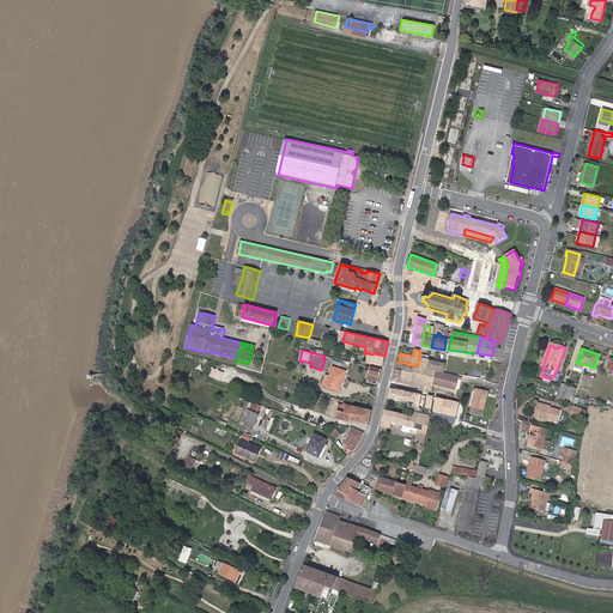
[(382,365),(384,356),(374,353),(372,354),(368,353),(365,362),(382,365)]
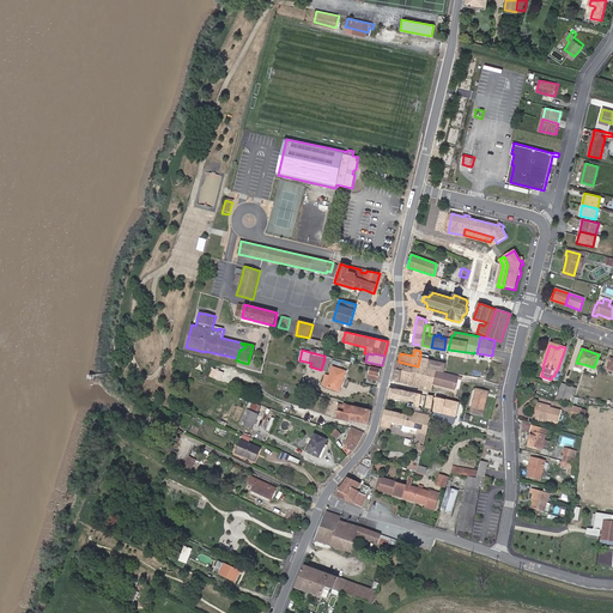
[(430,357),(420,354),(418,366),(428,369),(429,359),(430,357)]
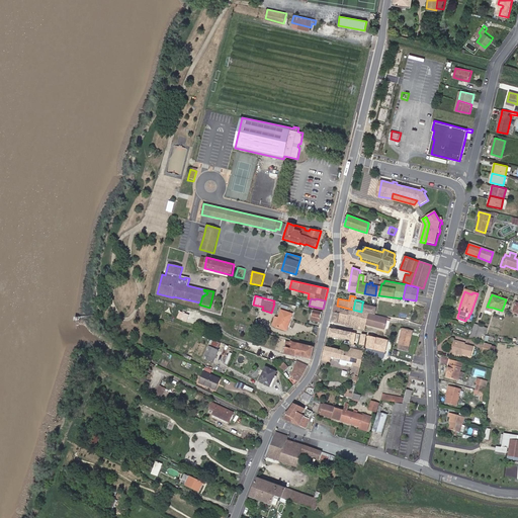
[(369,313),(375,315),(376,307),(362,304),(361,312),(369,313)]
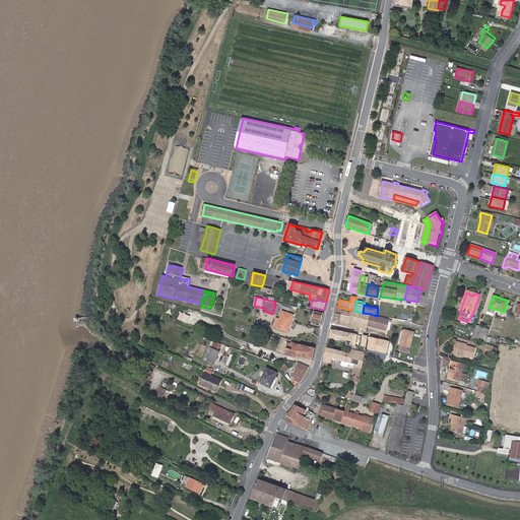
[(368,326),(371,314),(363,313),(354,311),(342,308),(341,315),(335,313),(333,323),(367,331),(368,326)]
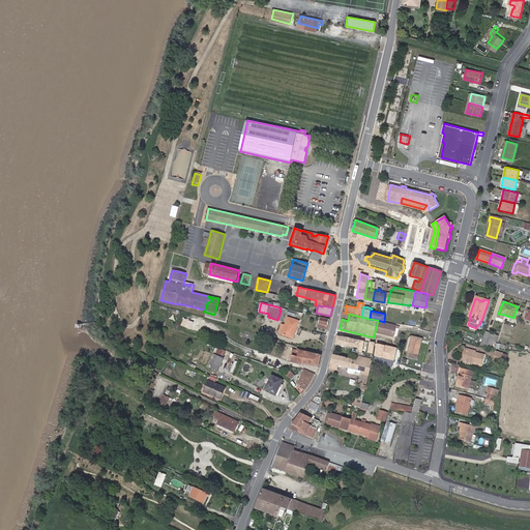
[(299,321),(288,317),(286,325),(282,324),(278,333),(293,337),(299,321)]
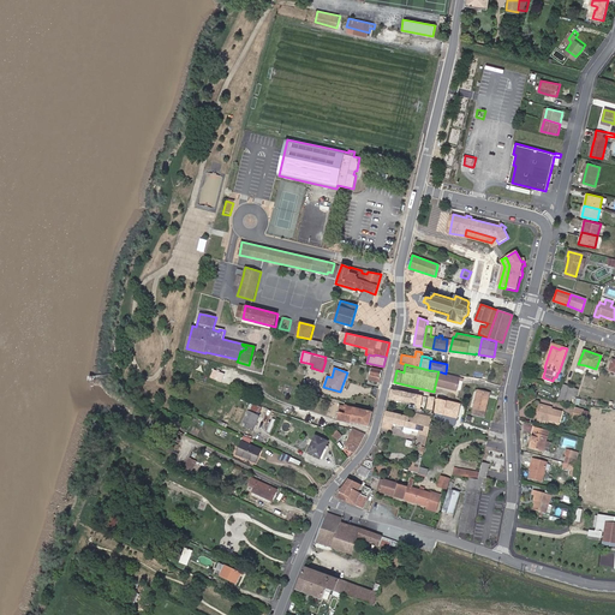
[(380,383),(382,371),(372,369),(369,380),(380,383)]
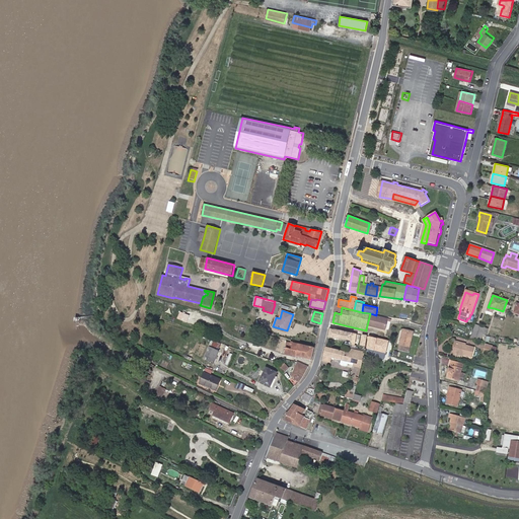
[(392,320),(370,313),(367,325),(388,330),(389,325),(387,324),(388,321),(392,322),(392,320)]
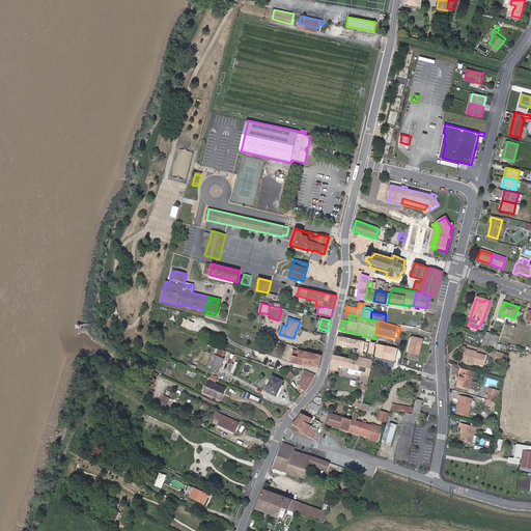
[(487,332),(483,343),(488,345),(487,347),(492,348),(496,336),(497,335),(487,332)]
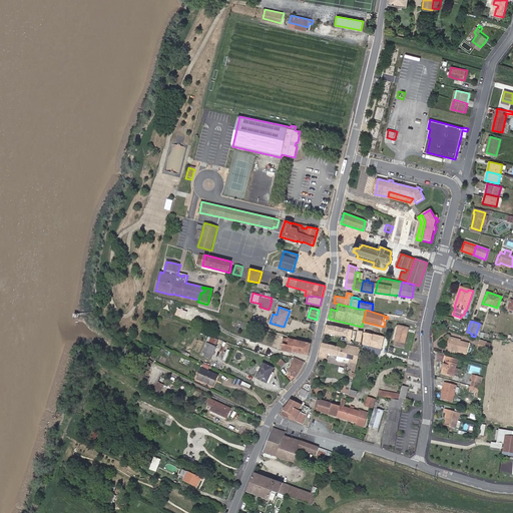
[(354,331),(327,325),(325,333),(343,338),(342,341),(347,342),(348,340),(351,341),(354,331)]
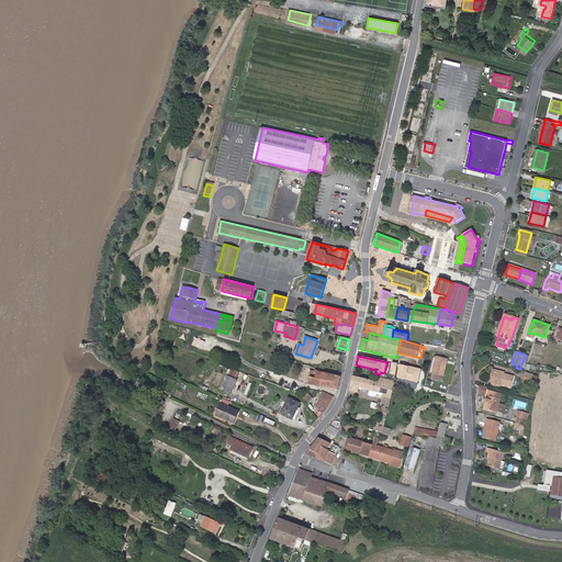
[(437,357),(431,379),(441,381),(445,368),(444,368),(445,359),(437,357)]
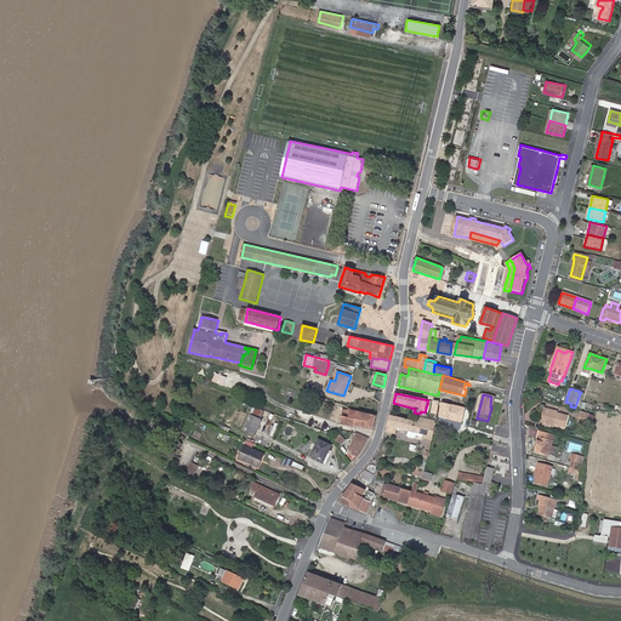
[(448,419),(451,405),(443,403),(439,417),(446,419),(448,419)]
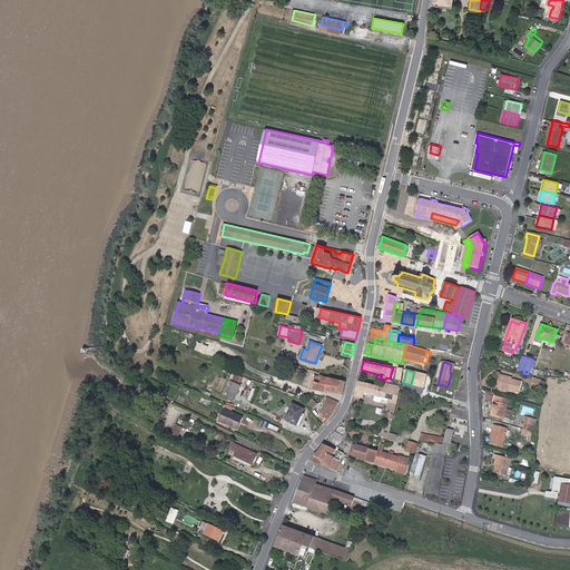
[(425,374),(414,372),(411,384),(423,387),(425,374)]
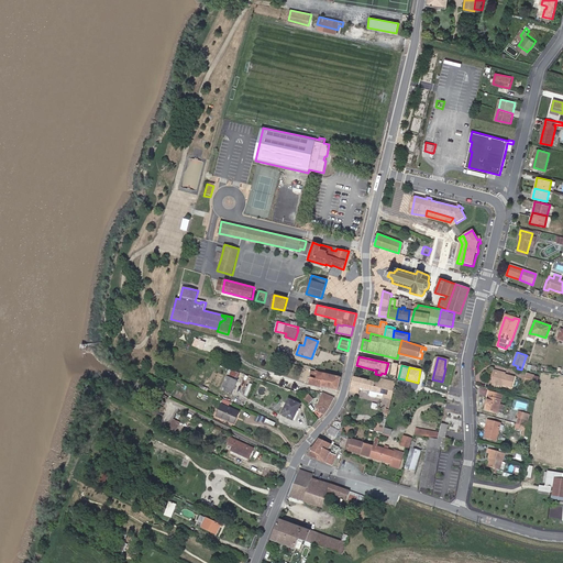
[(241,379),(243,373),(229,368),(227,374),(241,379)]
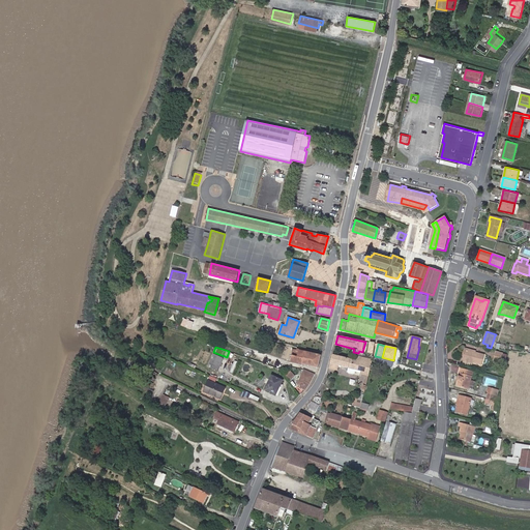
[(461,361),(464,362),(467,350),(476,353),(476,351),(465,348),(461,361)]
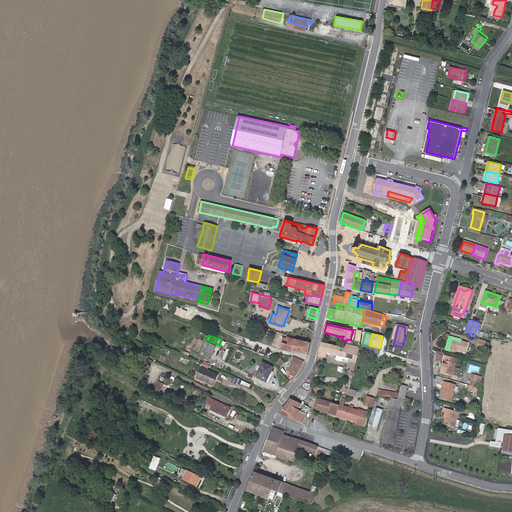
[(308,355),(310,343),(289,338),(290,338),(289,337),(287,337),(287,339),(282,338),(281,343),(283,343),(281,349),(291,352),(292,352),(308,355)]
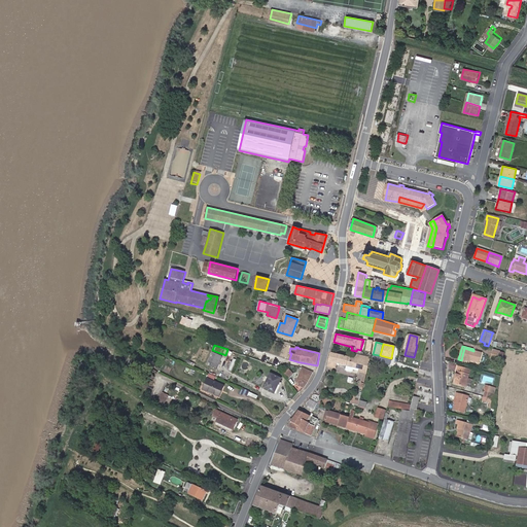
[(464,348),(461,360),(460,362),(469,364),(470,361),(479,363),(482,353),(473,351),(464,348)]
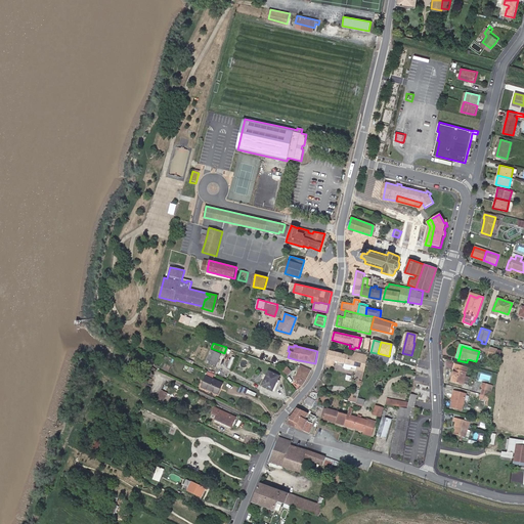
[(497,349),(490,347),(488,357),(495,358),(496,353),(497,349)]
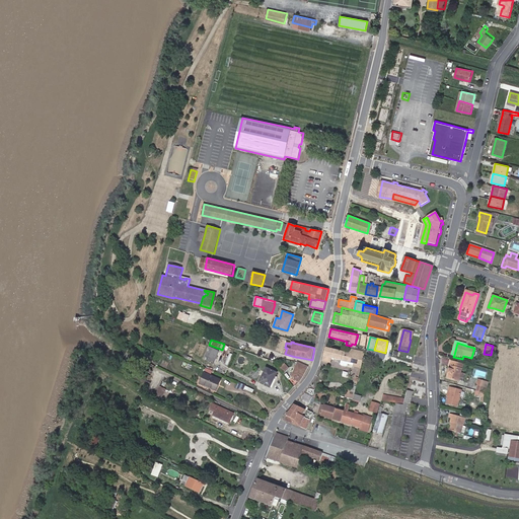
[(219,351),(209,347),(203,359),(214,364),(219,351)]
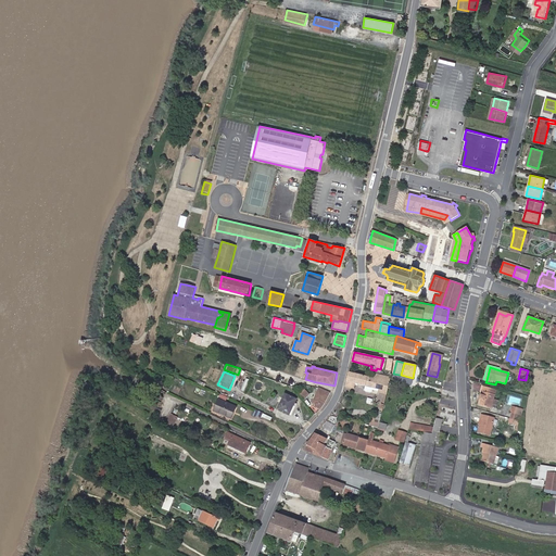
[(375,378),(350,373),(345,387),(354,389),(356,383),(366,386),(365,390),(366,391),(370,392),(373,391),(374,388),(379,389),(379,393),(387,395),(390,378),(376,374),(375,378)]
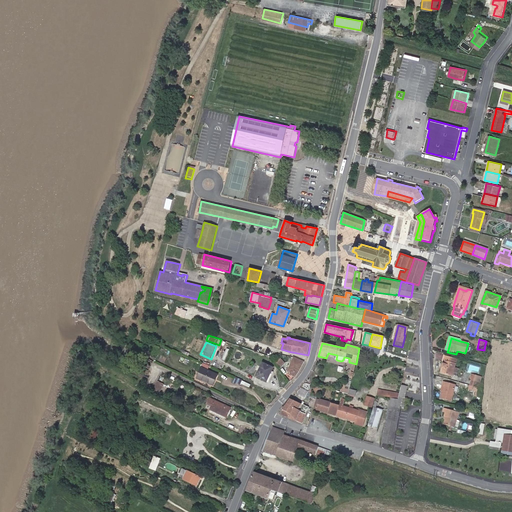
[(290,374),(295,377),(296,376),(299,371),(305,362),(294,357),(287,372),(291,373),(290,374)]
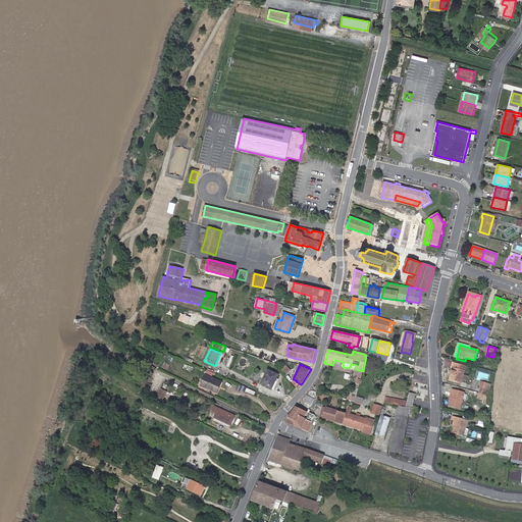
[(460,383),(462,375),(464,367),(453,364),(452,369),(454,370),(453,372),(454,373),(455,374),(454,375),(453,376),(452,376),(451,380),(460,383)]
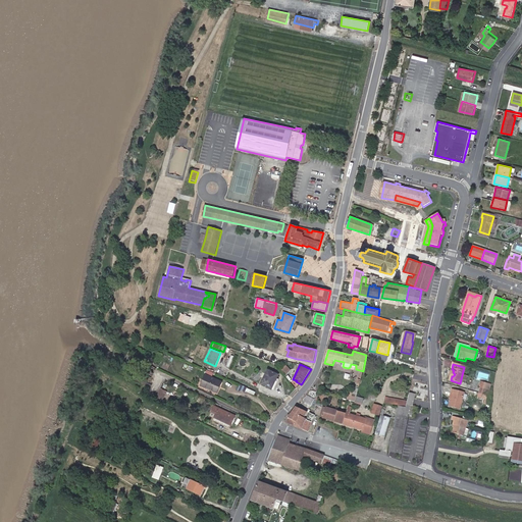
[(292,369),(285,365),(281,370),(286,376),(292,369)]
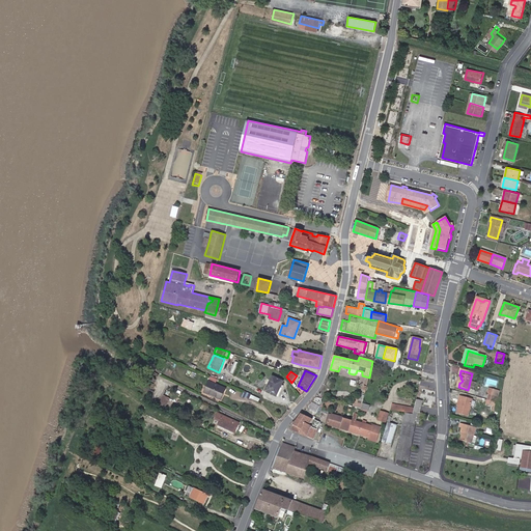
[(277,394),(283,381),(273,376),(267,390),(277,394)]
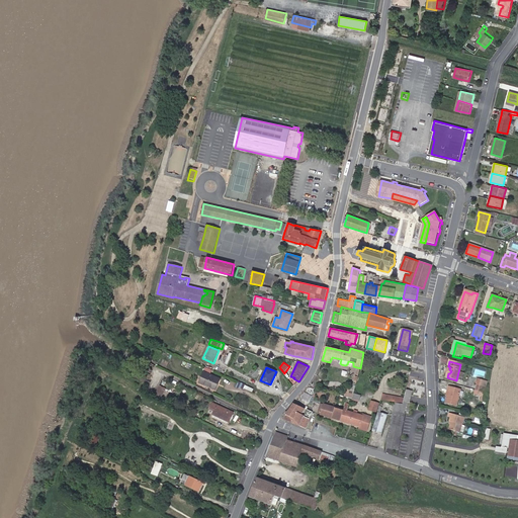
[(209,386),(217,390),(221,379),(204,371),(199,382),(209,386)]
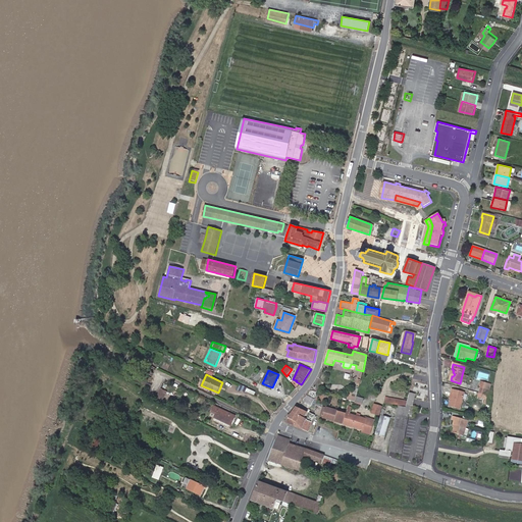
[(480,386),(478,393),(489,396),(491,390),(489,389),(491,383),(480,380),(479,386),(480,386)]
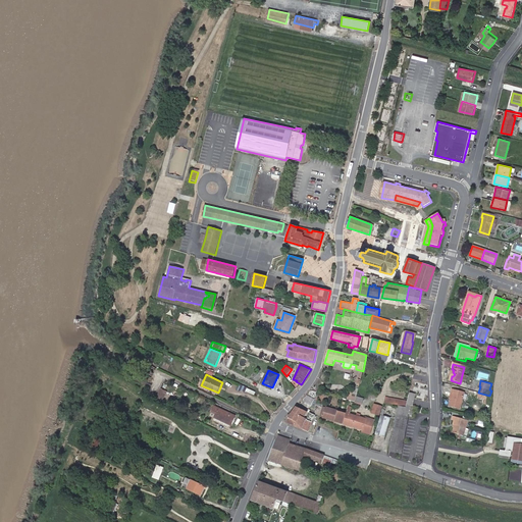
[(177,394),(179,388),(170,383),(169,384),(167,388),(177,394)]
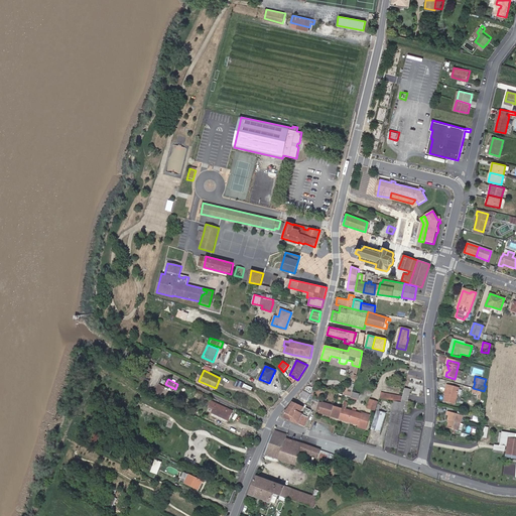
[(245,384),(245,383),(238,380),(236,385),(243,387),(251,390),(253,387),(245,384)]
